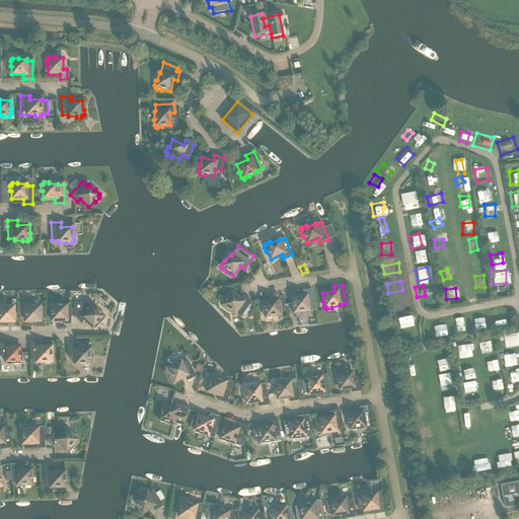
[(301,313),(300,311),(315,309),(312,290),(303,291),(303,296),(292,297),(293,306),(291,306),(292,311),(294,311),(294,312),(295,312),(295,313),(301,313)]
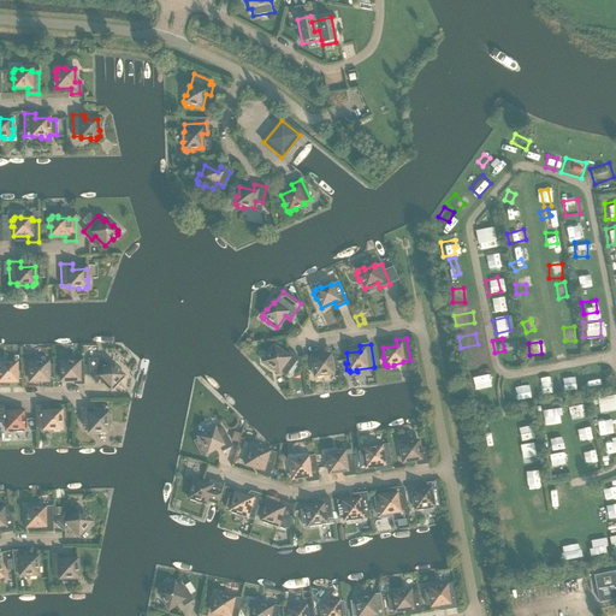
[(291,375),(297,368),(294,365),(298,359),(289,351),(286,356),(274,348),(268,356),(267,355),(264,360),(265,361),(264,362),(265,363),(264,365),(270,368),(270,367),(278,373),(279,372),(285,375),(288,373),(291,375)]
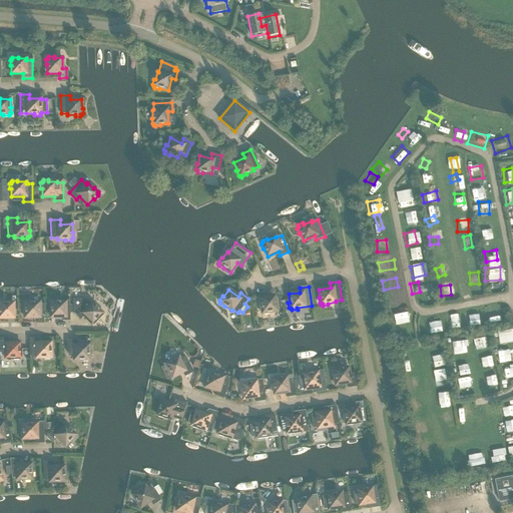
[(264,313),(264,315),(269,314),(269,313),(277,311),(277,310),(281,309),(279,298),(275,298),(275,296),(260,299),(261,307),(260,307),(261,312),(262,312),(262,314),(264,313)]
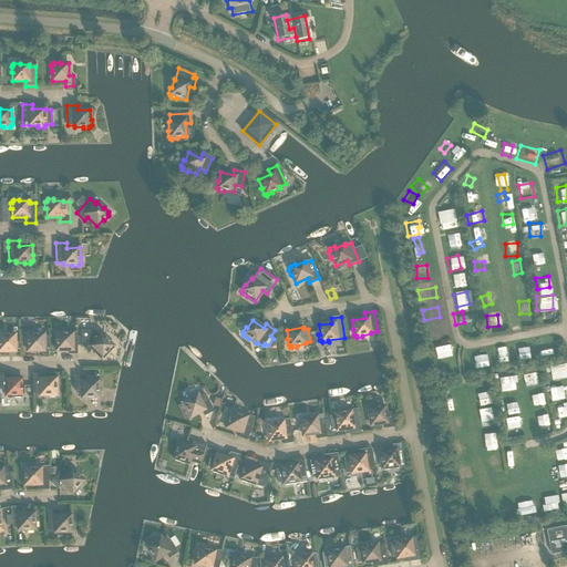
[(443,330),(430,332),(431,340),(444,338),(443,330)]
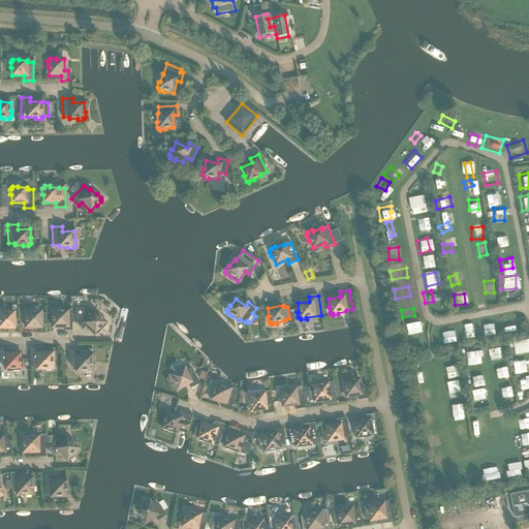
[(89,309),(75,309),(75,314),(75,318),(75,322),(83,329),(86,325),(95,334),(105,323),(104,322),(105,321),(101,317),(100,318),(94,312),(93,313),(89,309)]
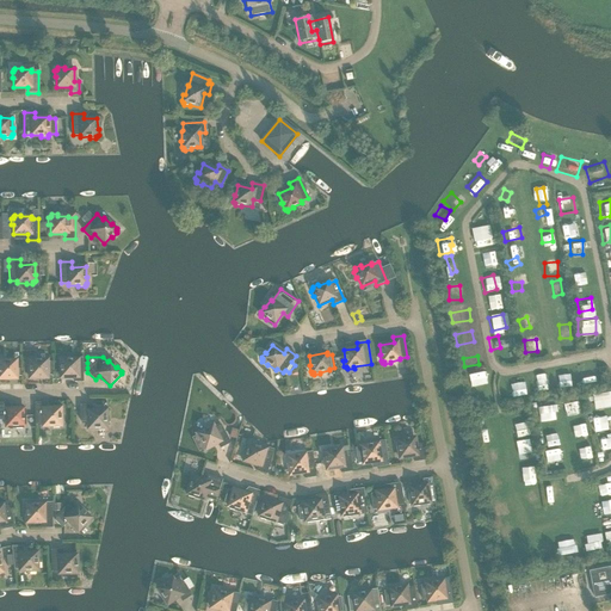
[(61,378),(74,377),(74,382),(84,382),(82,372),(82,363),(82,359),(68,359),(68,358),(62,358),(62,359),(60,360),(60,362),(59,362),(59,368),(60,368),(61,378)]
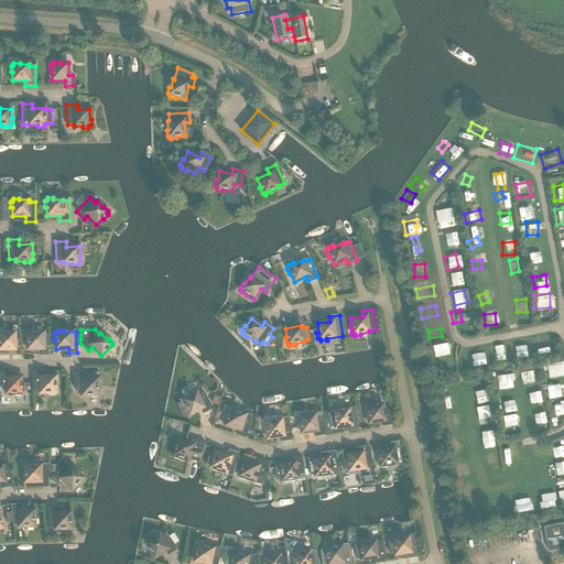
[(0,349),(15,349),(15,347),(20,347),(19,340),(14,340),(14,333),(6,333),(6,332),(0,332),(0,349)]
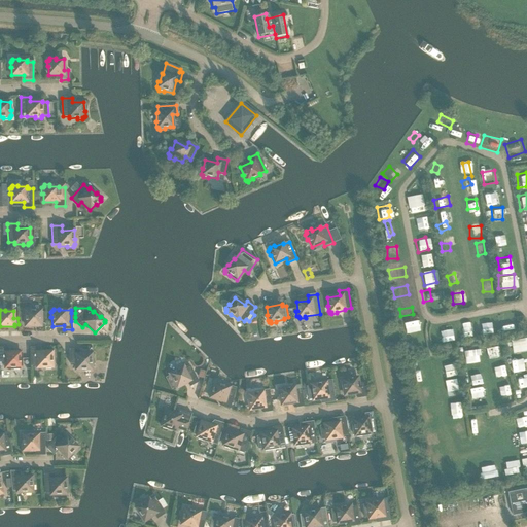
[(41,326),(41,324),(45,324),(44,312),(40,312),(40,311),(32,311),(32,310),(27,310),(27,311),(25,311),(25,312),(24,312),(24,318),(25,318),(26,326),(41,326)]
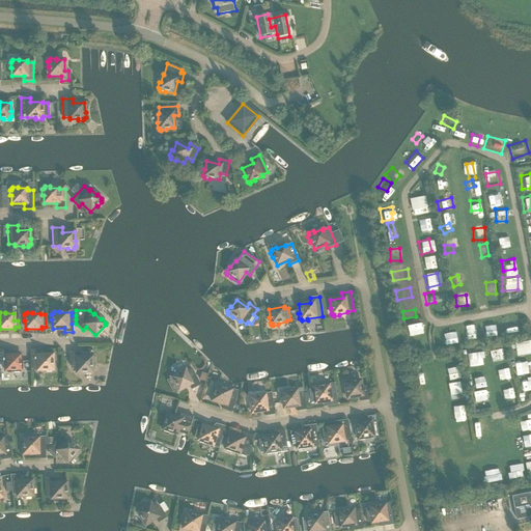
[(471,337),(480,335),(478,325),(469,328),(471,337)]
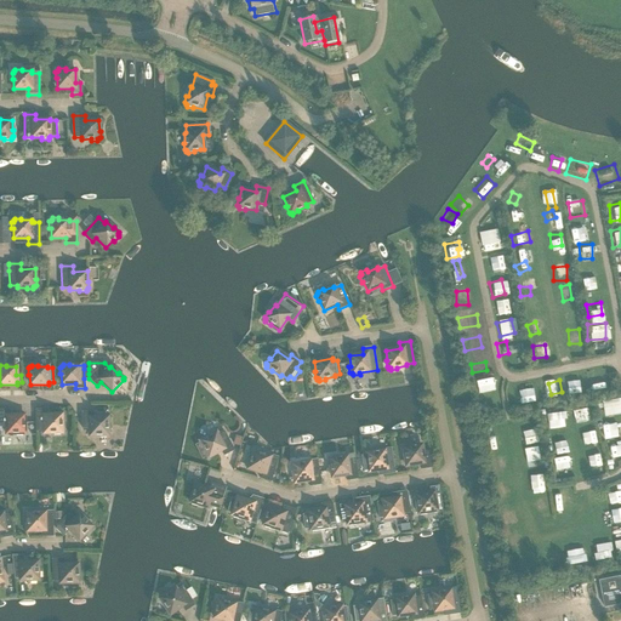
[(537,382),(524,385),(527,398),(540,396),(537,382)]
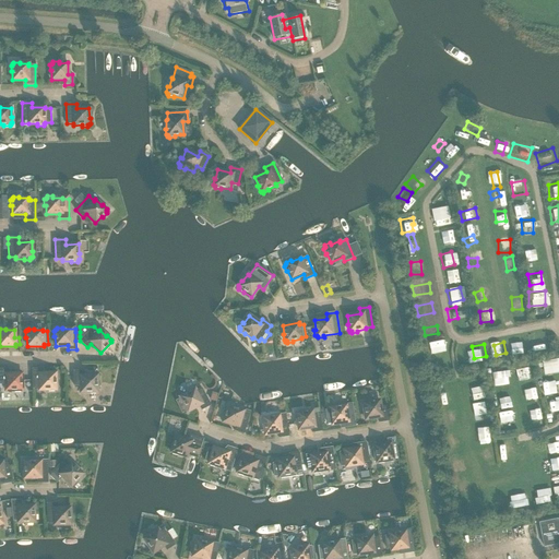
[(558,357),(538,358),(539,372),(558,371),(558,357)]
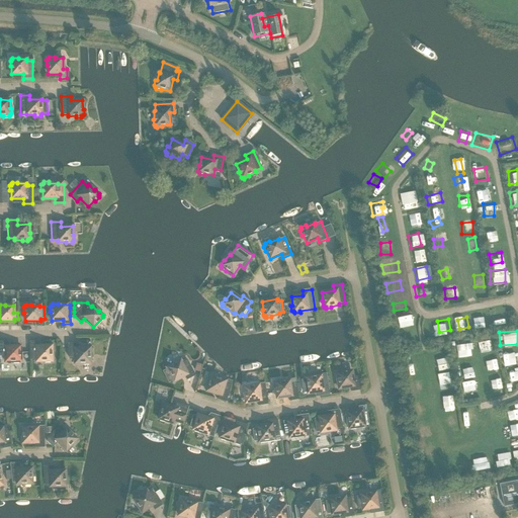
[(51,362),(51,361),(52,361),(52,359),(53,359),(53,354),(52,354),(52,346),(39,346),(39,341),(29,342),(30,360),(36,360),(36,361),(45,361),(45,362),(51,362)]
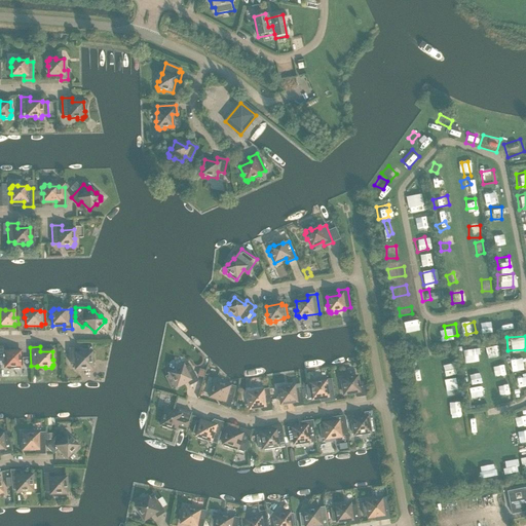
[(21,351),(8,352),(8,347),(0,347),(0,361),(5,362),(5,368),(13,368),(13,369),(20,369),(20,367),(21,367),(21,351)]
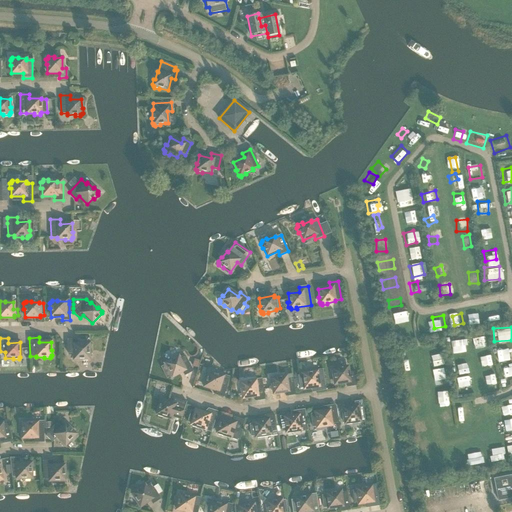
[(462,345),(462,339),(449,339),(449,353),(459,352),(459,345),(462,345)]
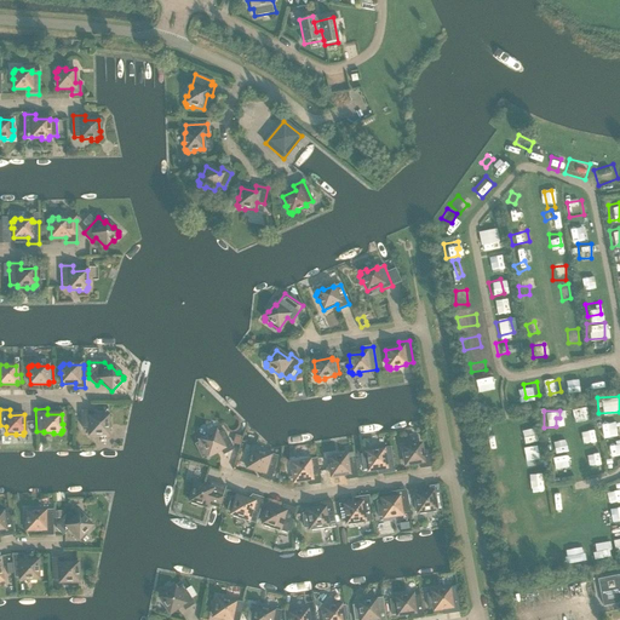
[(109,426),(108,426),(108,417),(93,417),(93,412),(81,412),(82,428),(90,428),(90,435),(99,435),(99,437),(105,437),(105,435),(108,435),(108,434),(109,434),(109,426)]
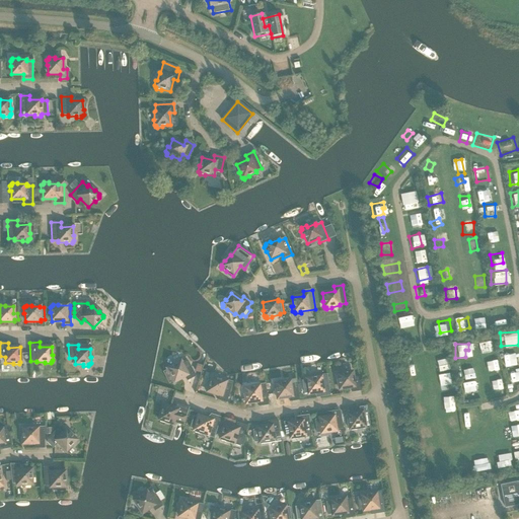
[(518,355),(503,355),(504,365),(518,364),(518,355)]
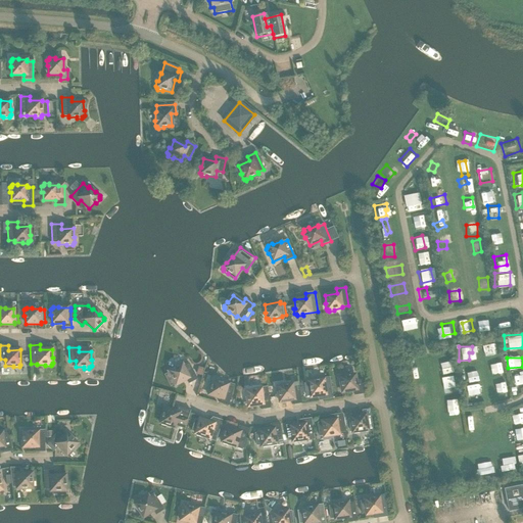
[(169,372),(169,373),(164,375),(171,386),(175,384),(176,385),(186,379),(188,383),(197,379),(188,363),(183,366),(182,365),(175,368),(174,367),(169,370),(170,371),(169,372)]
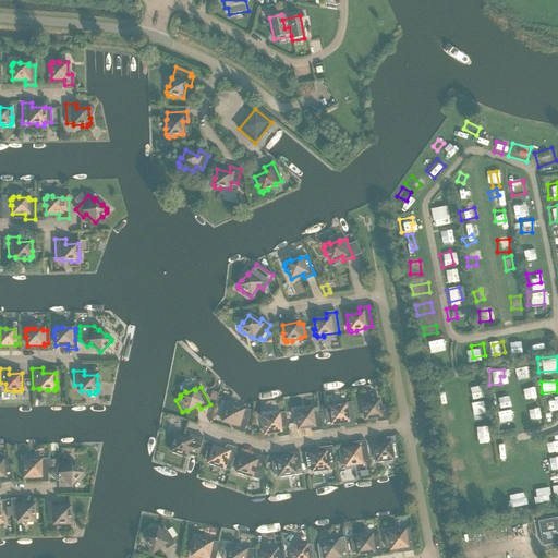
[(557,405),(556,396),(544,399),(546,411),(557,408),(557,405)]
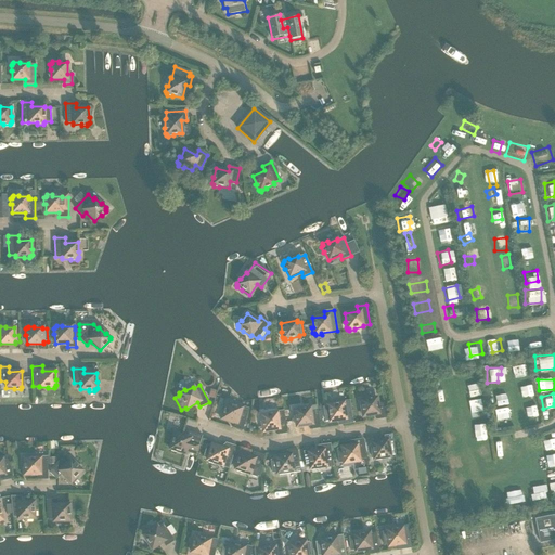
[(384,403),(377,404),(376,398),(368,399),(368,398),(362,399),(362,400),(360,400),(361,402),(359,402),(360,408),(361,408),(363,416),(375,414),(376,420),(386,417),(384,403)]
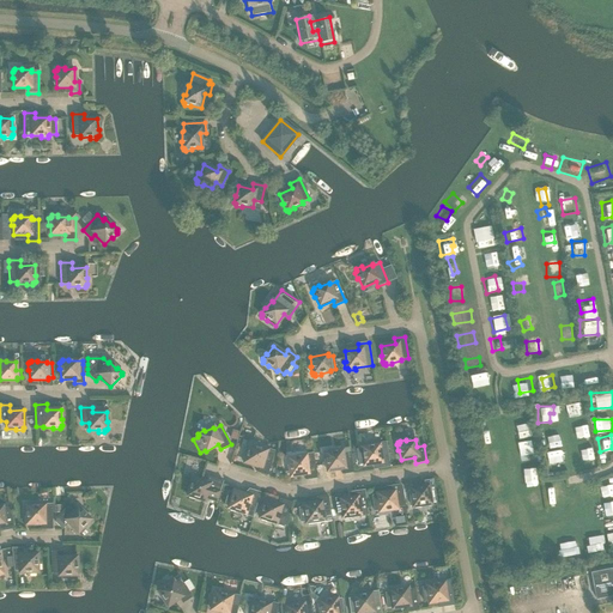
[(545,441),(546,462),(560,461),(558,439),(545,441)]
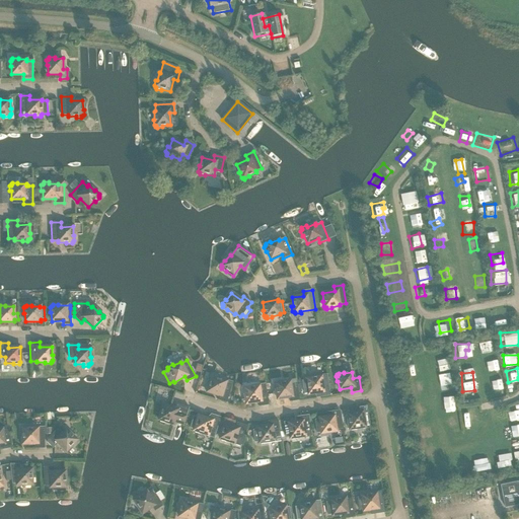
[(308,393),(308,394),(320,392),(320,396),(330,395),(326,374),(320,375),(320,377),(312,378),(312,376),(307,377),(307,379),(306,379),(306,380),(302,381),(304,393),(308,393)]
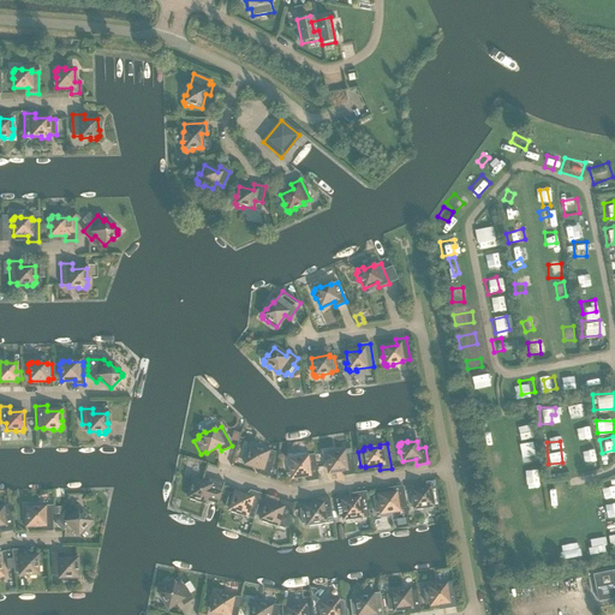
[(578,459),(591,458),(590,443),(577,445),(578,459)]
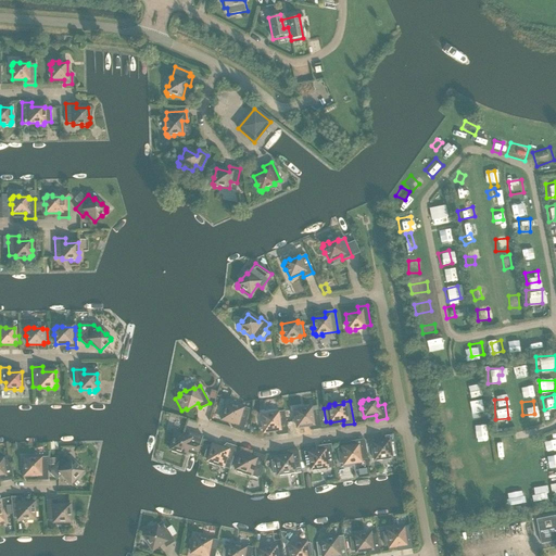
[(232,428),(242,431),(249,411),(234,406),(234,405),(228,403),(228,404),(226,404),(226,405),(225,405),(223,411),(224,412),(222,420),(234,424),(232,428)]
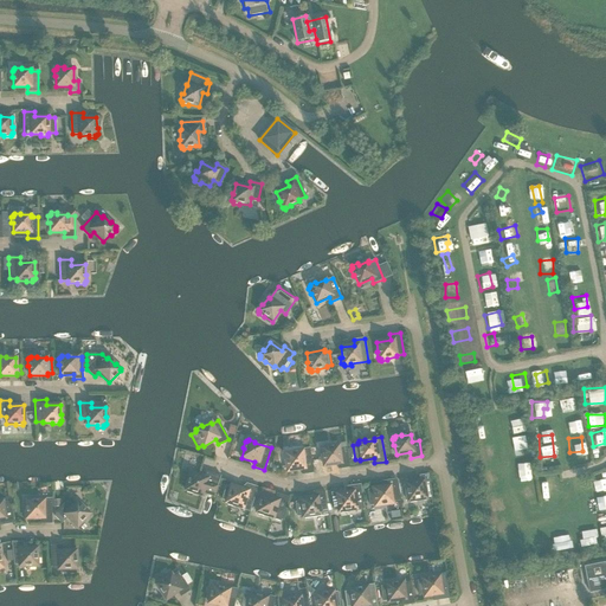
[(346,446),(339,447),(339,445),(321,449),(323,465),(337,464),(339,469),(349,468),(348,459),(347,455),(346,446)]
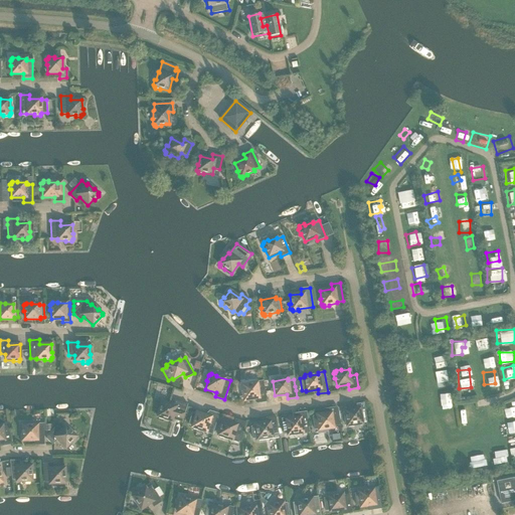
[(266,401),(263,382),(248,384),(248,383),(243,384),(243,385),(241,385),(242,387),(240,387),(241,392),(242,392),(244,400),(255,398),(256,403),(266,401)]
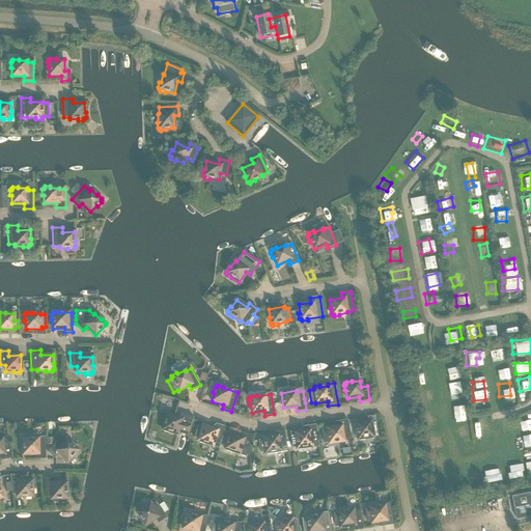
[(170,412),(173,403),(163,400),(160,408),(170,412)]
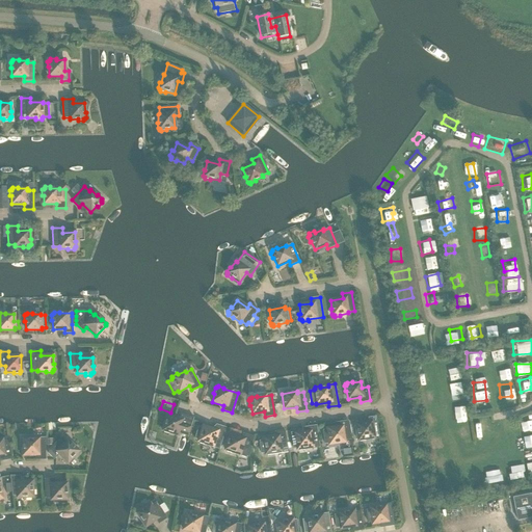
[(452,408),(452,417),(464,416),(464,407),(452,408)]
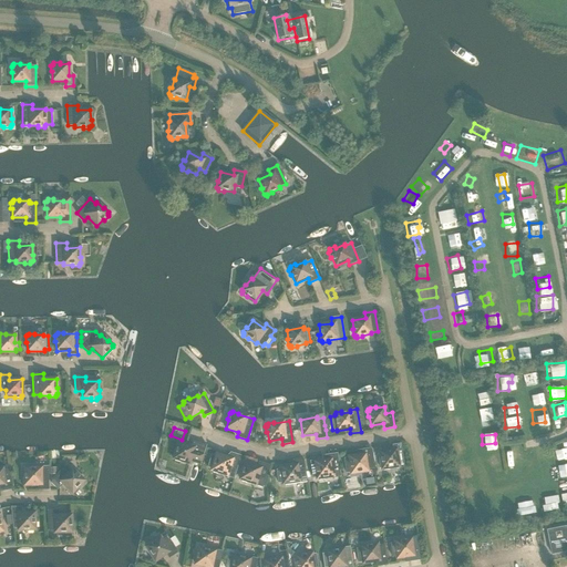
[(189,463),(191,462),(200,465),(206,446),(193,442),(191,446),(178,443),(176,452),(174,451),(173,456),(174,457),(174,459),(175,459),(175,461),(181,462),(181,461),(189,463)]
